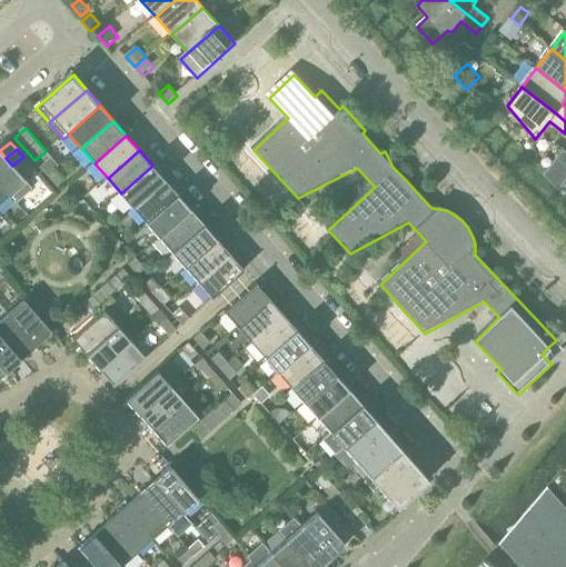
[(0,183),(10,196),(11,195),(19,205),(35,190),(27,181),(37,172),(30,165),(20,173),(12,166),(6,158),(0,151),(0,183)]
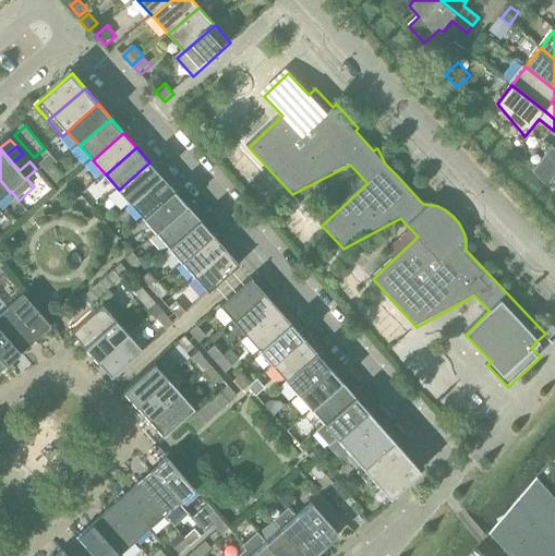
[(51,156),(45,148),(34,157),(40,165),(51,156)]
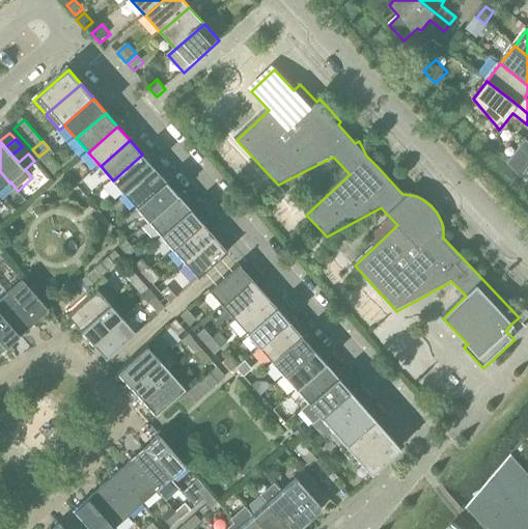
[(527,141),(515,157),(508,164),(522,178),(527,170),(527,141)]
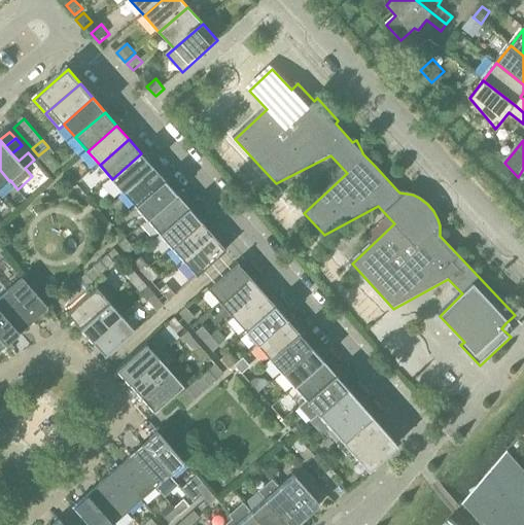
[(22,145),(11,153),(19,161),(28,152),(22,145)]
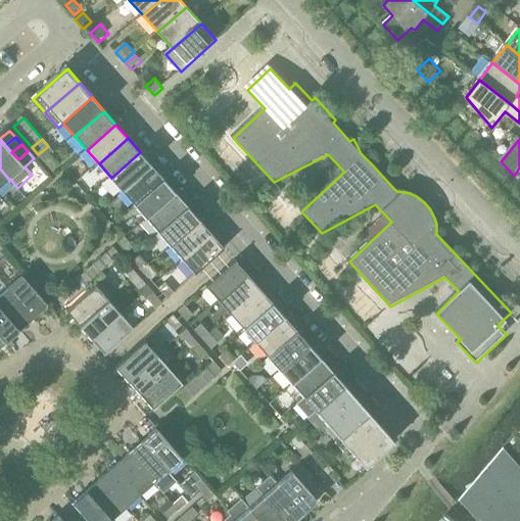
[(111,178),(124,192),(152,167),(140,152),(111,178)]
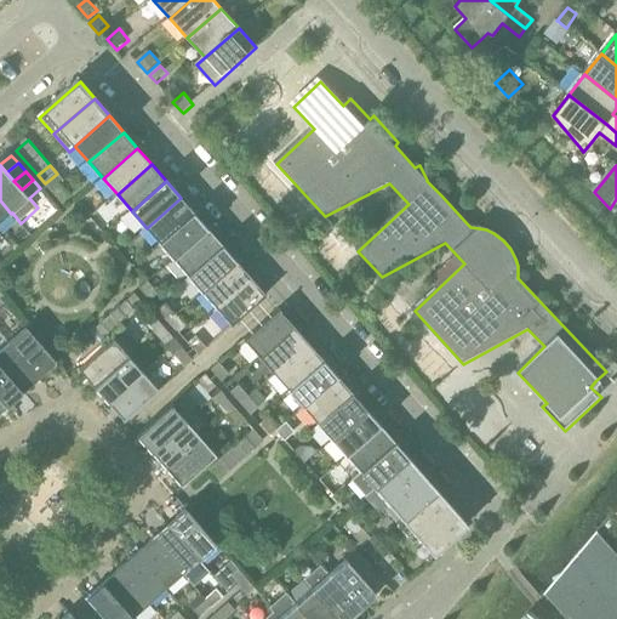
[(72,198),(62,186),(53,193),(64,204),(72,198)]
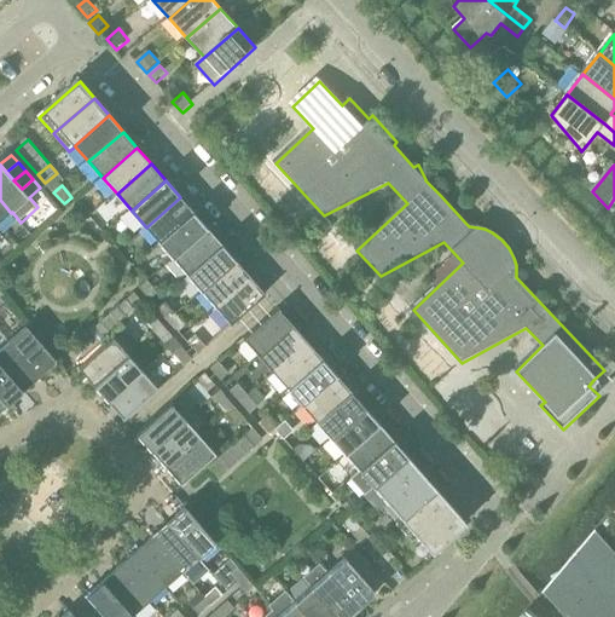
[(180,197),(146,228),(161,243),(195,213),(180,197)]
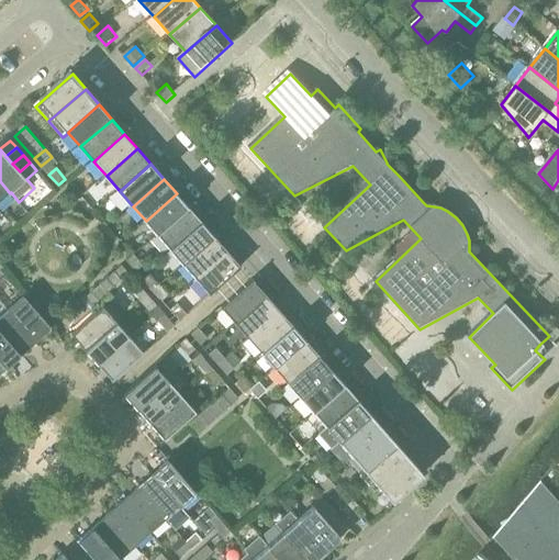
[(0,202),(10,193),(0,181),(0,202)]
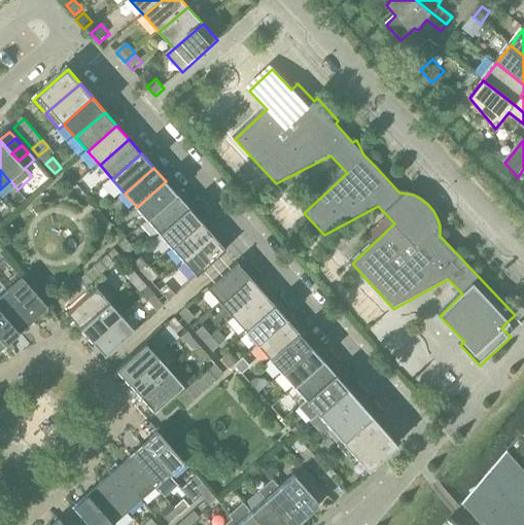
[(178,196),(166,181),(137,207),(149,221),(178,196)]
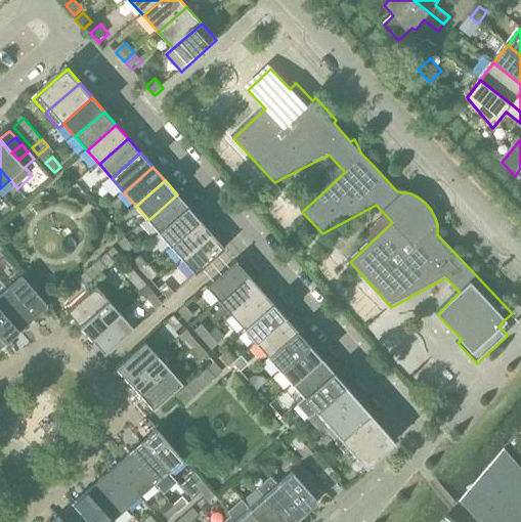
[(177,194),(148,220),(161,233),(189,208),(177,194)]
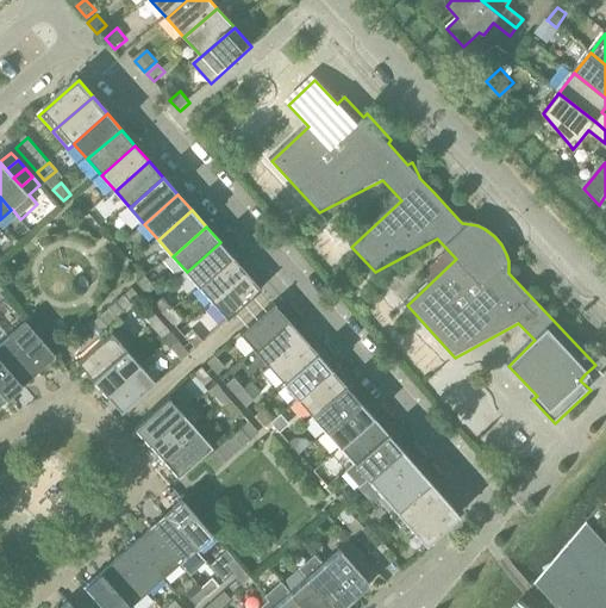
[(187,272),(201,289),(235,259),(220,242),(187,272)]
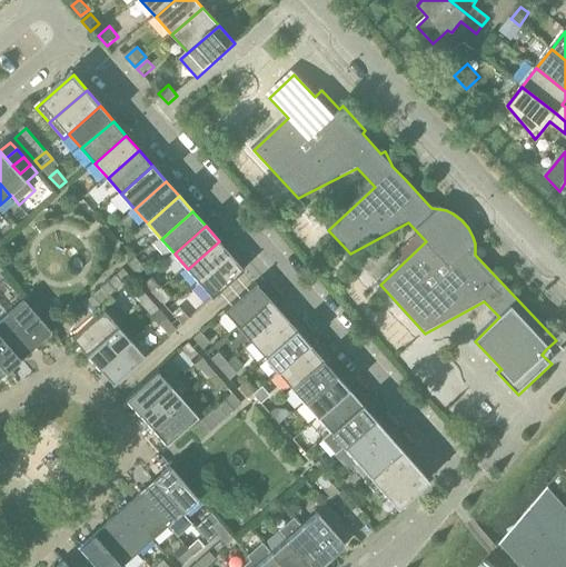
[(232,256),(219,241),(188,269),(200,284),(232,256)]
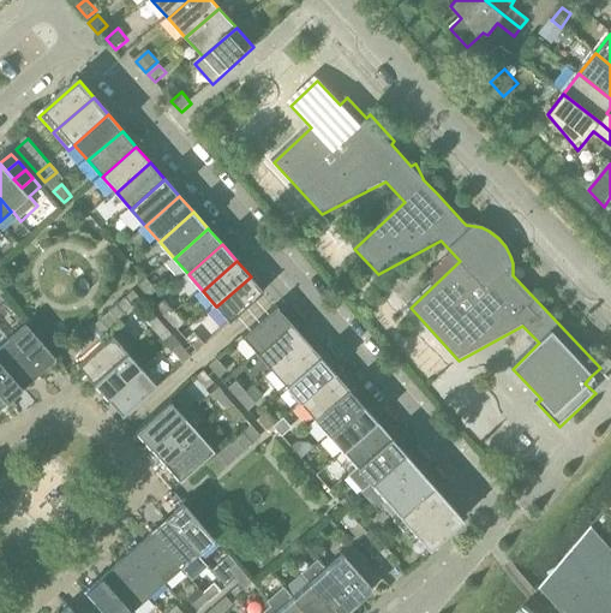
[(264,292),(251,277),(216,307),(231,322),(231,323),(231,325),(267,293),(265,292),(264,292)]
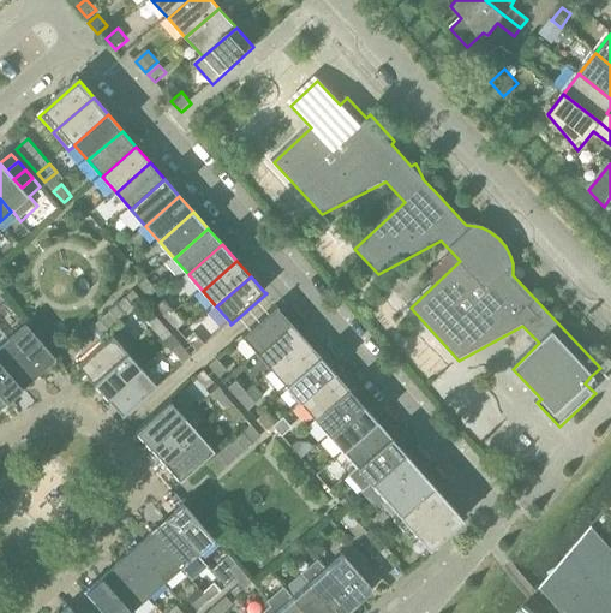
[(141,287),(150,299),(159,292),(149,280),(141,287)]
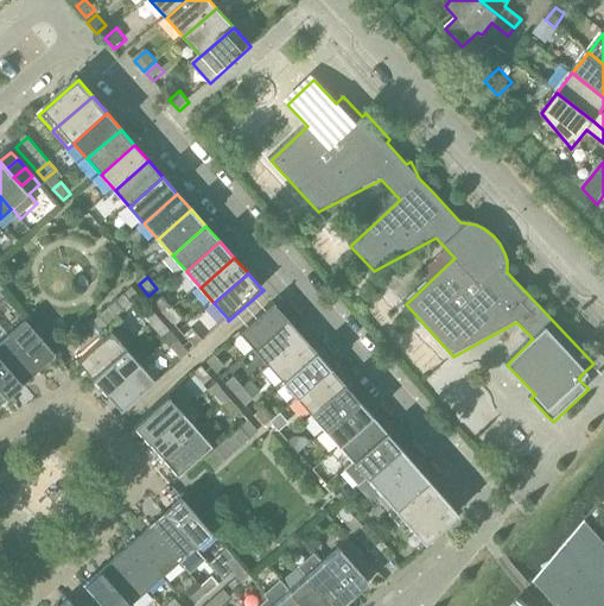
[(144,301),(133,289),(126,296),(135,308),(144,301)]
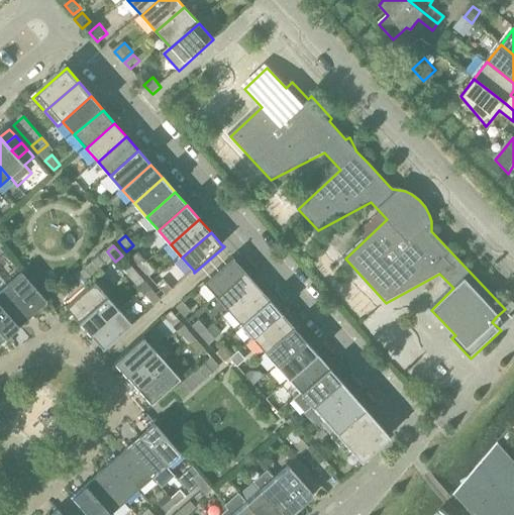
[(100,258),(108,268),(115,262),(107,251),(100,258)]
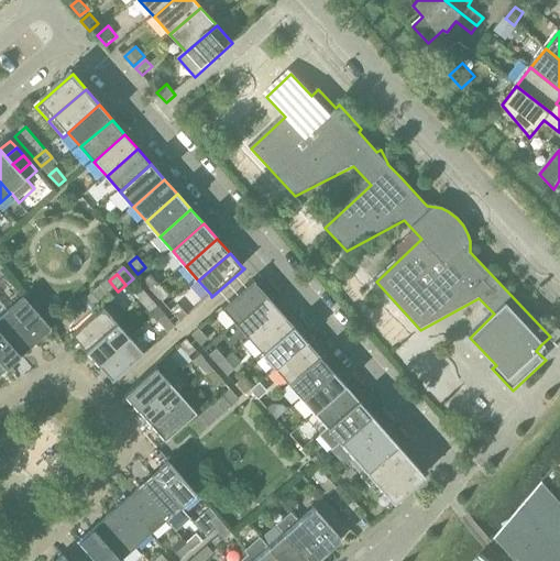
[(145,283),(154,293),(162,286),(153,276),(145,283)]
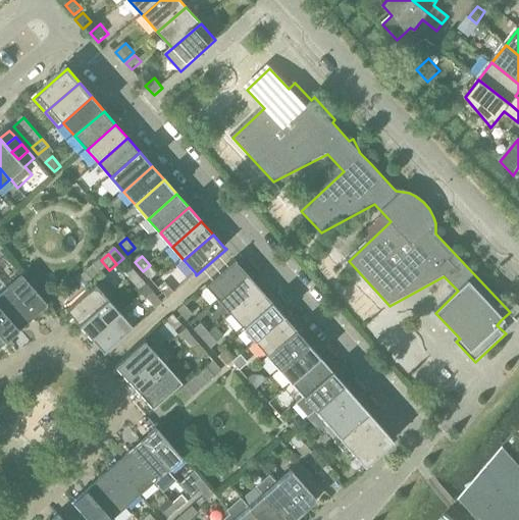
[(102,276),(109,270),(101,260),(94,266),(102,276)]
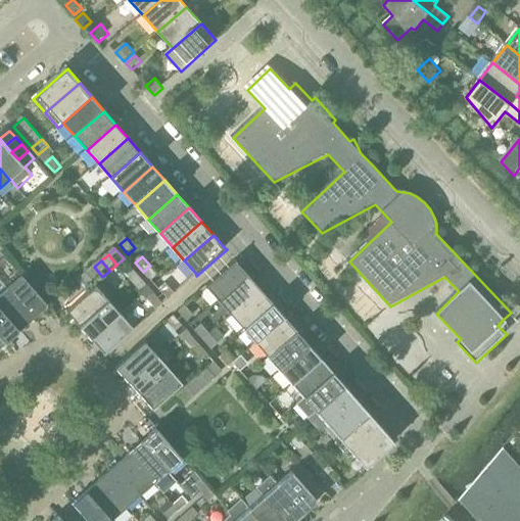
[(209,287),(221,301),(249,277),(238,264),(239,263),(237,262),(207,288),(207,289),(209,287)]
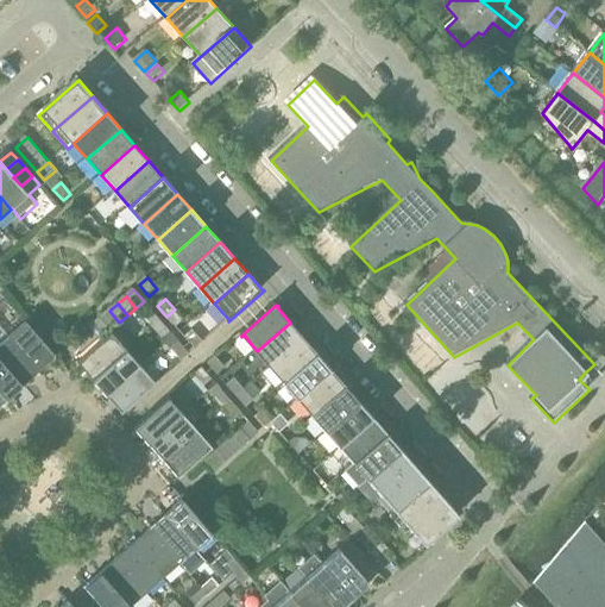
[(184,321),(175,310),(166,317),(177,327),(184,321)]
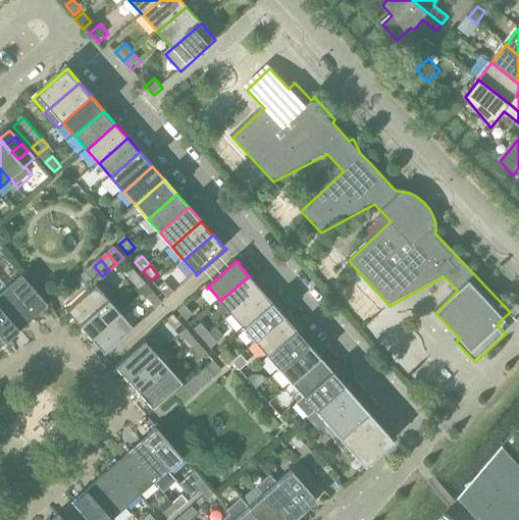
[(87,272),(95,282),(102,276),(94,266),(87,272)]
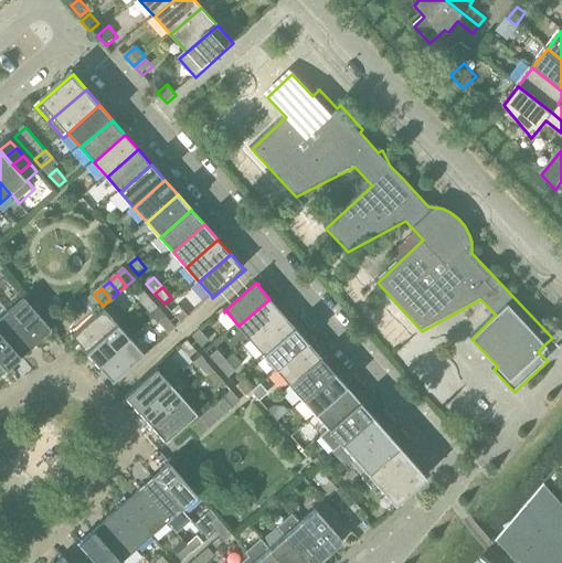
[(134,295),(142,305),(150,298),(141,288),(134,295)]
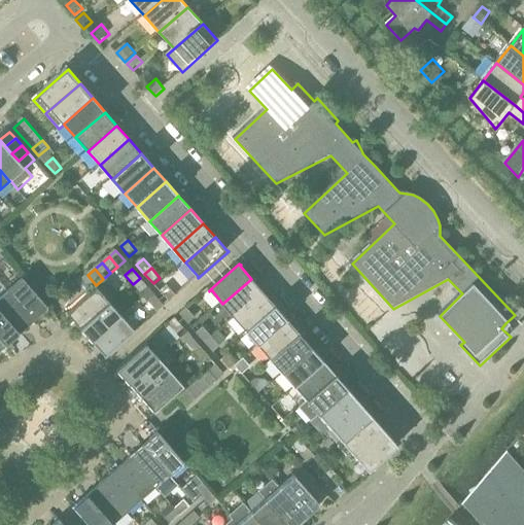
[(89,291),(96,285),(88,275),(80,281),(89,291)]
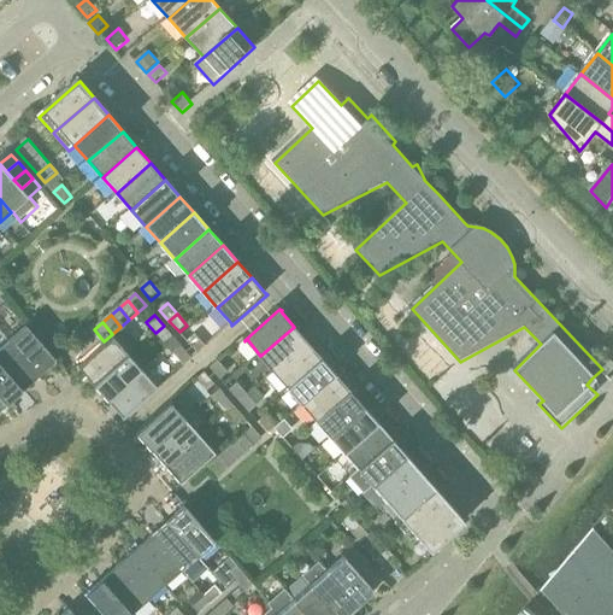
[(164,326),(155,333),(166,344),(174,338),(164,326)]
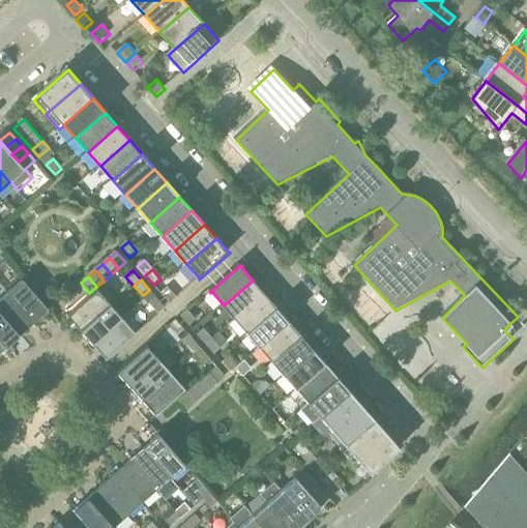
[(24,281),(9,294),(35,323),(50,311),(24,281)]
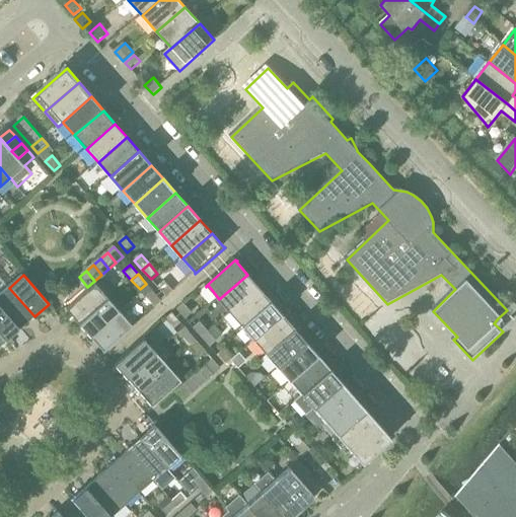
[(260,288),(247,275),(219,299),(232,312),(260,288)]
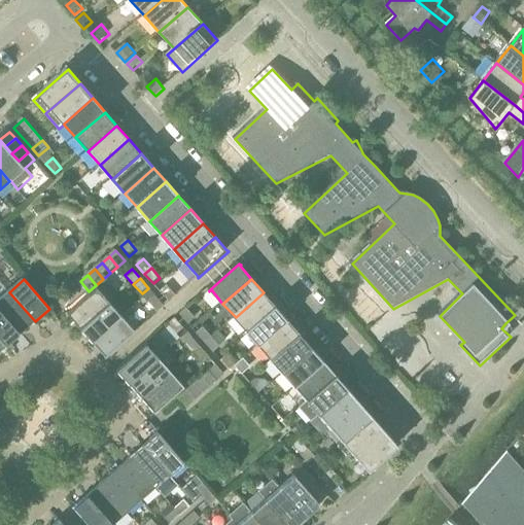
[(168,286),(162,292),(170,303),(177,296),(168,286)]
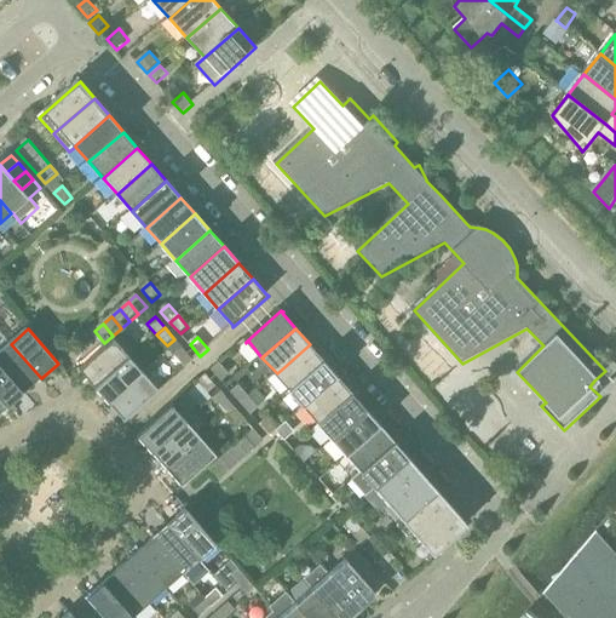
[(81,371),(97,388),(131,358),(115,341),(81,371)]
